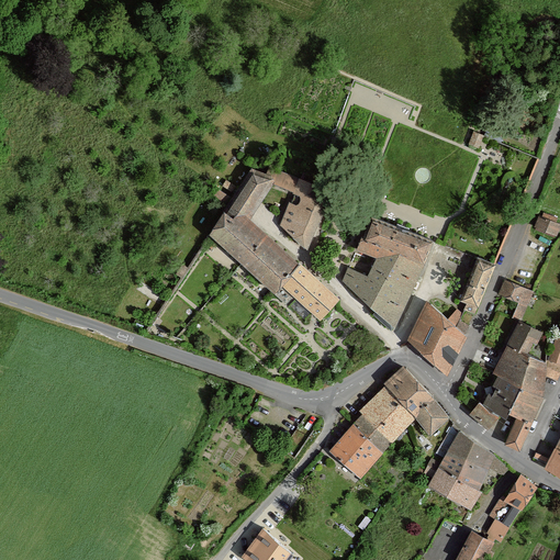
[(472,134),(467,145),(476,148),(480,137),(472,134)]
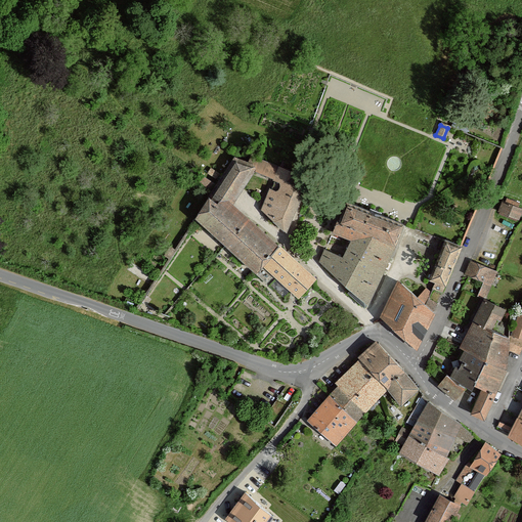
[(251,169),(274,178),(278,168),(250,157),(246,165),(252,167),(251,169)]
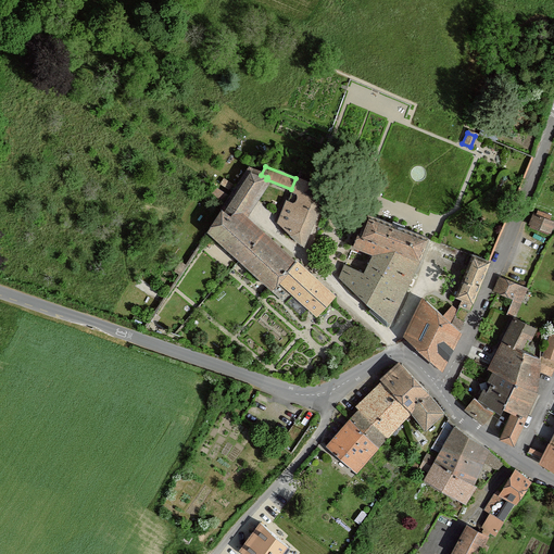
[(261,175),(247,170),(224,203),(242,217),(266,179),(267,177),(261,175)]
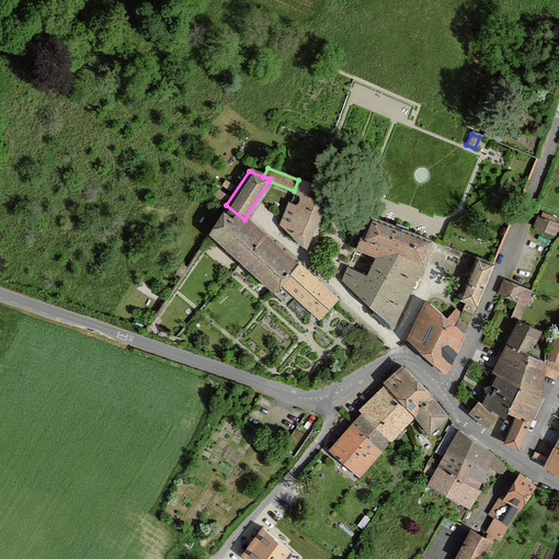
[(294,191),(281,224),(304,246),(322,202),(308,196),(311,184),(298,180),(294,191)]
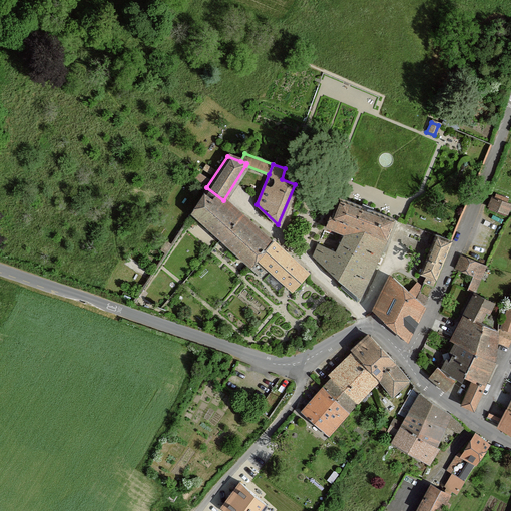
[(190,212),(248,264),(254,258),(270,241),(223,200),(206,187),(190,212)]
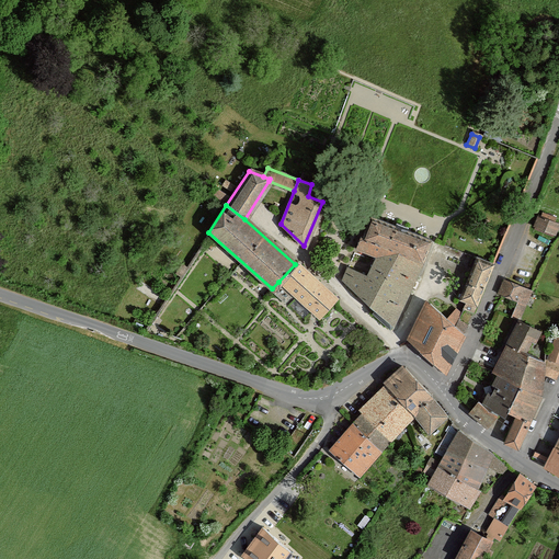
[(421,262),(429,242),(369,218),(362,237),(421,262)]
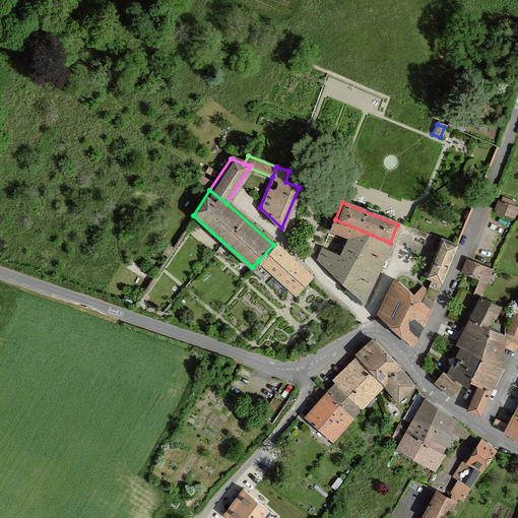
[(498,202),(495,210),(513,217),(516,209),(498,202)]
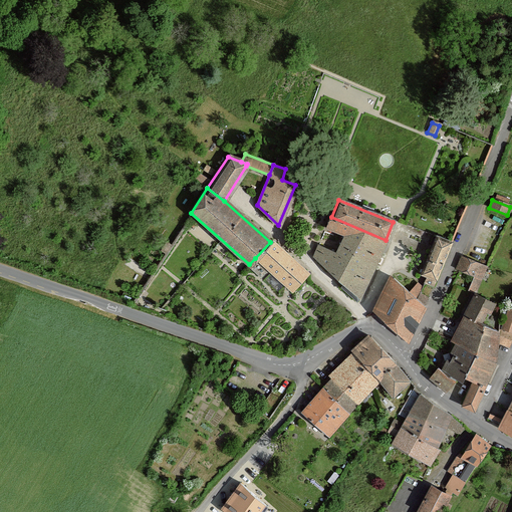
[(317,247),(313,257),(359,297),(386,240),(331,217),(325,227),(343,235),(334,254),(317,247)]
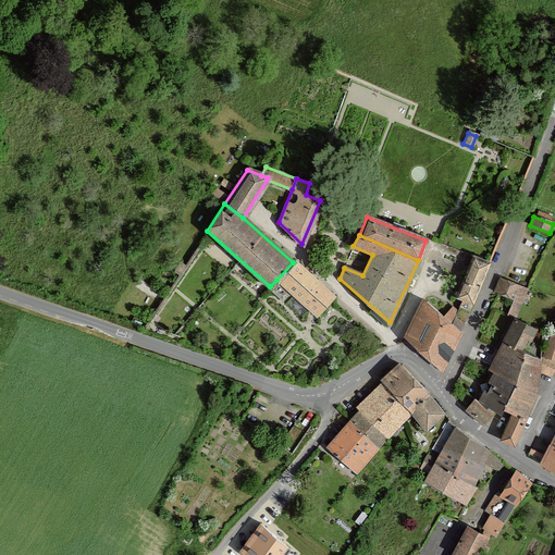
[(471,257),(454,298),(460,300),(457,308),(468,312),(488,264),(471,257)]
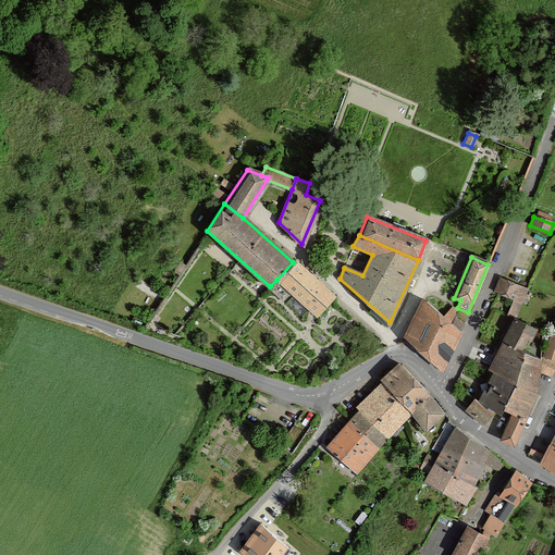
[(331,297),(293,262),(276,280),(316,315),(331,297)]
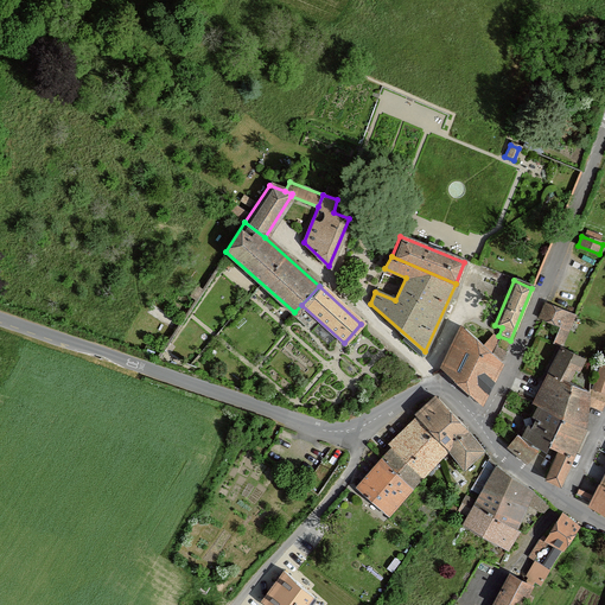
[(545,306),(540,319),(560,326),(567,330),(572,317),(545,306)]
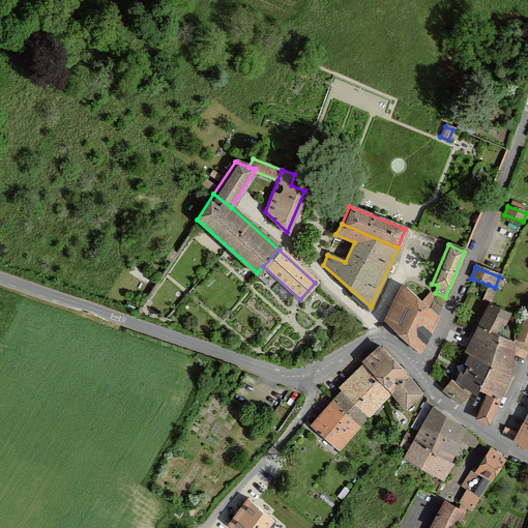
[(489,285),(481,300),(488,303),(495,288),(489,285)]
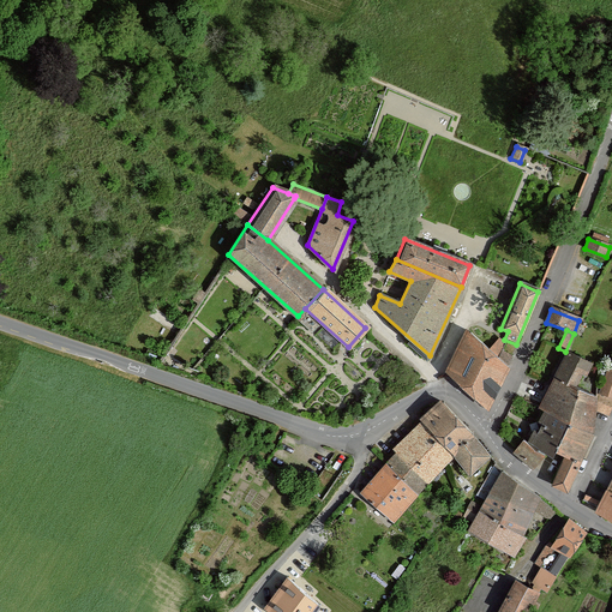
[(465,333),(445,372),(485,407),(504,370),(495,361),(485,352),(465,333)]
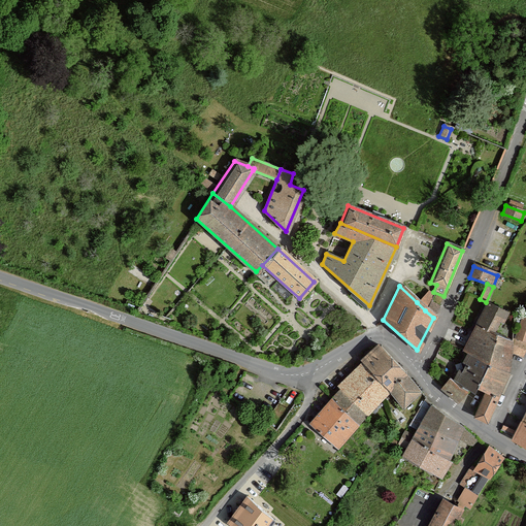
[(429,302),(432,295),(427,292),(417,302),(425,310),(429,302)]
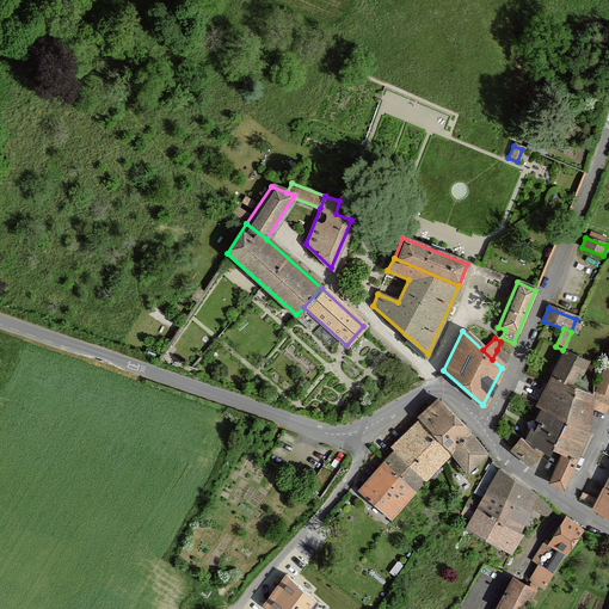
[(492,360),(502,368),(508,356),(497,350),(492,360)]
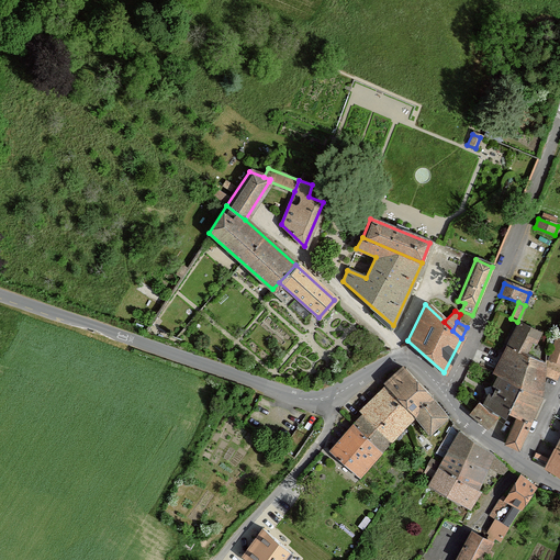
[(519,322),(506,347),(526,356),(532,345),(536,346),(541,333),(519,322)]
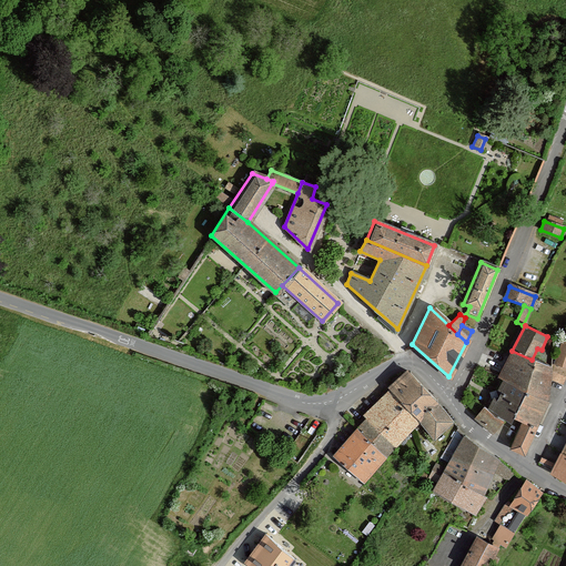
[(565,342),(563,341),(554,366),(565,371),(565,342)]
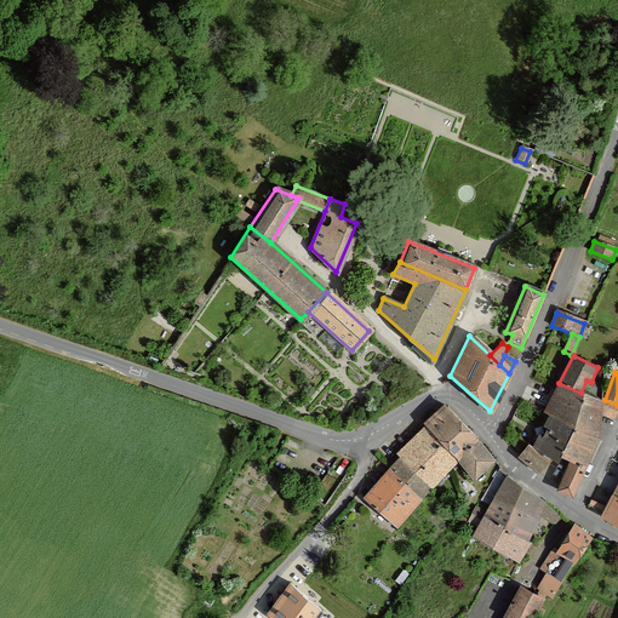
[(543,412),(542,413),(548,417),(573,429),(598,440),(600,402),(583,393),(581,393),(559,383),(555,390),(543,412)]
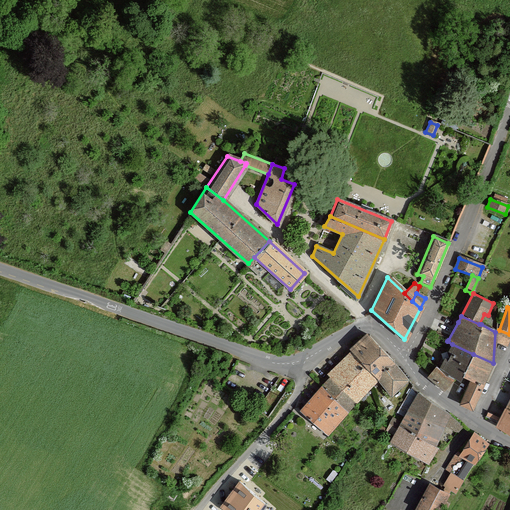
[(367,336),(352,351),(377,379),(391,395),(406,380),(392,362),(367,336)]
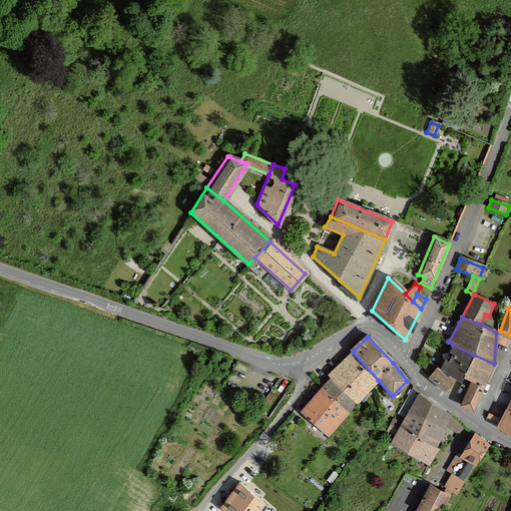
[(440,370),(461,383),(463,379),(474,355),(453,345),(449,354),(452,355),(449,362),(445,360),(440,370)]
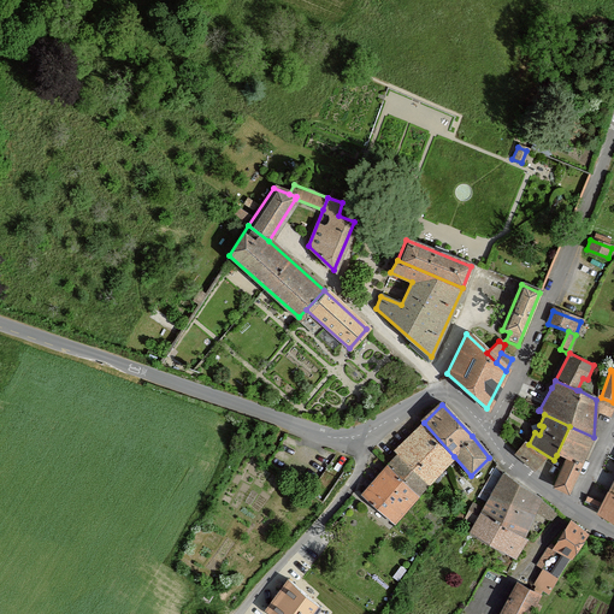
[(418,496),(454,456),(424,423),(394,452),(397,455),(388,466),(418,496)]
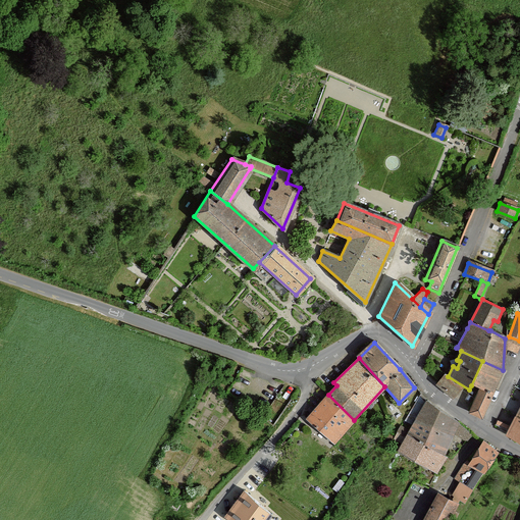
[(479,388),(491,394),(503,370),(482,361),(471,385),(479,388)]
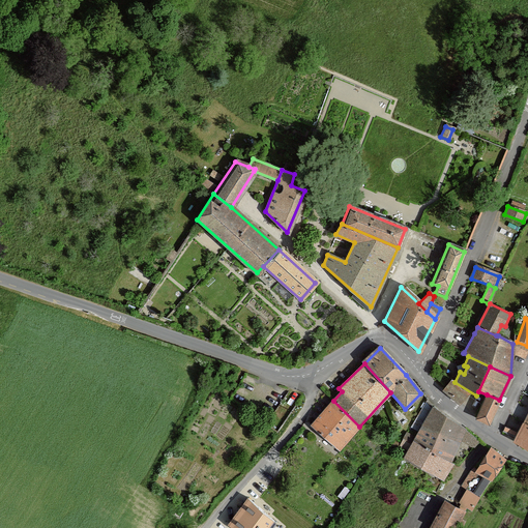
[(467,393),(450,382),(443,390),(459,405),(467,393)]
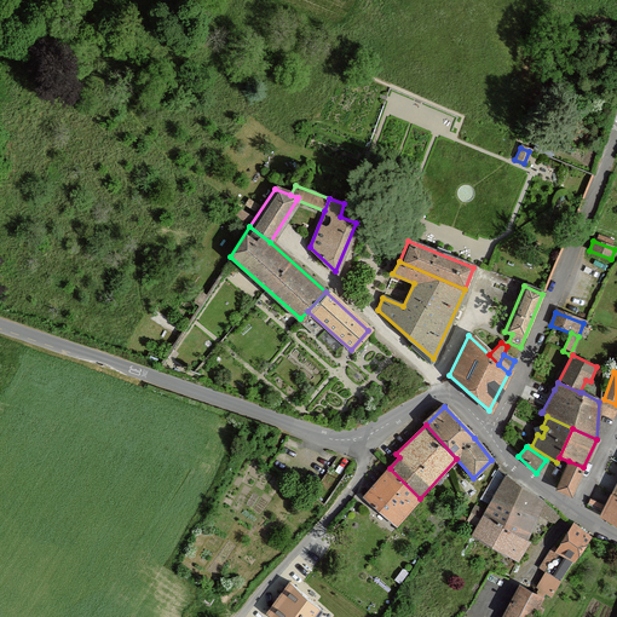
[(569,461),(555,491),(569,497),(583,467),(569,461)]
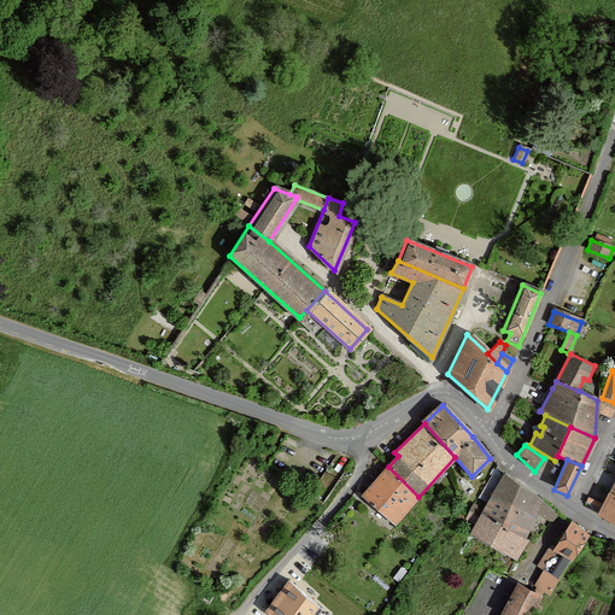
[(388,467),(362,497),(394,525),(419,497),(388,467)]
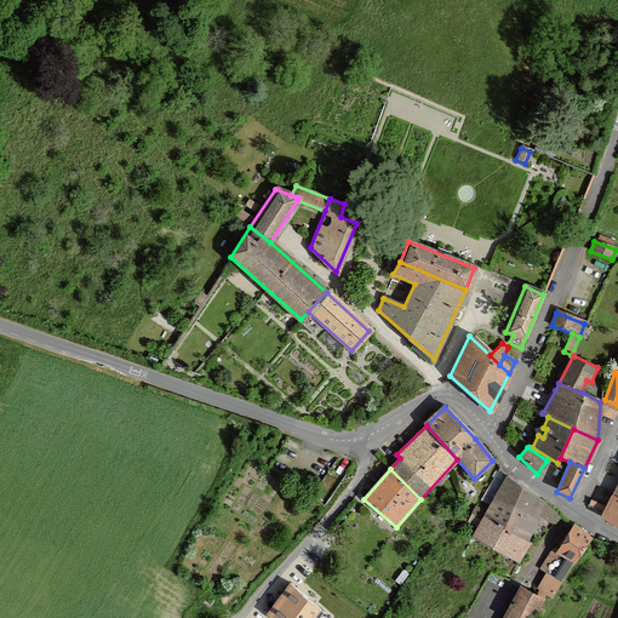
[(545,505),(507,478),(484,518),(528,543),(545,505)]
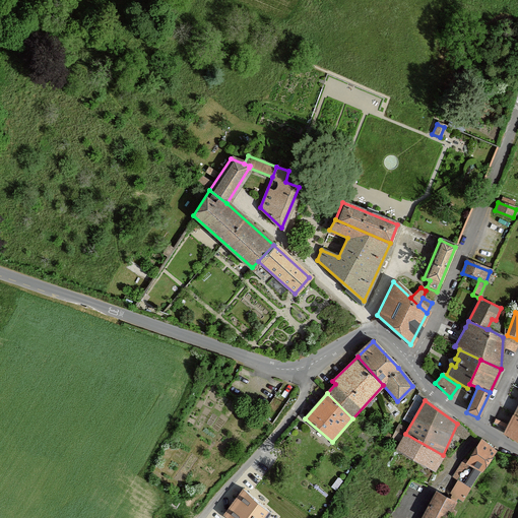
[(517,406),(504,435),(517,442),(517,406)]
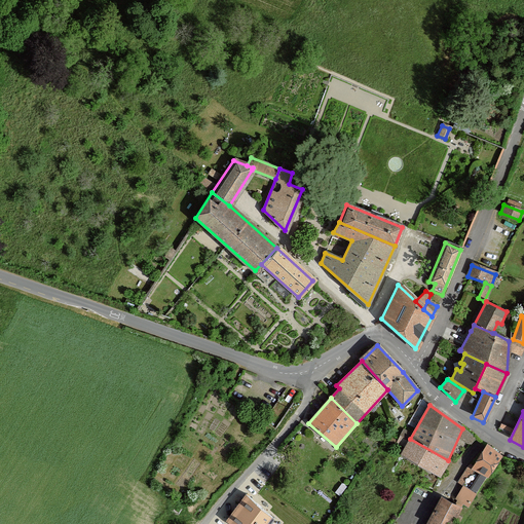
[(410,439),(401,456),(440,478),(450,461),(448,460),(410,439)]
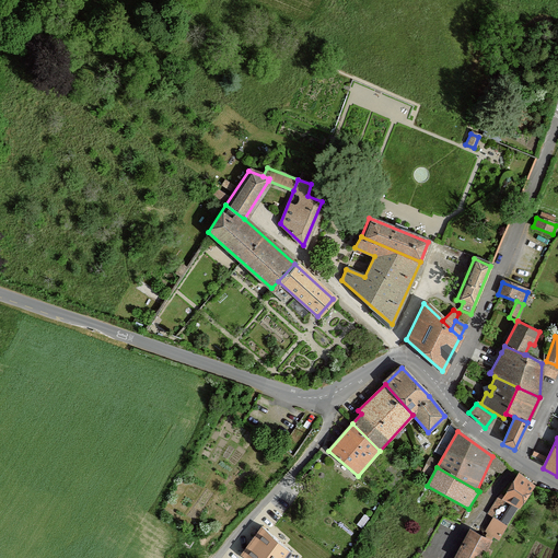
[(519,475),(503,498),(520,507),(534,487),(519,475)]
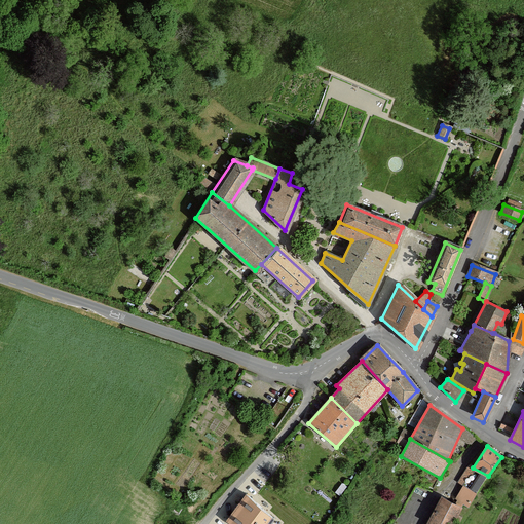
[(476,494),(462,487),(454,500),(456,501),(455,504),(460,508),(461,506),(468,509),(476,494)]
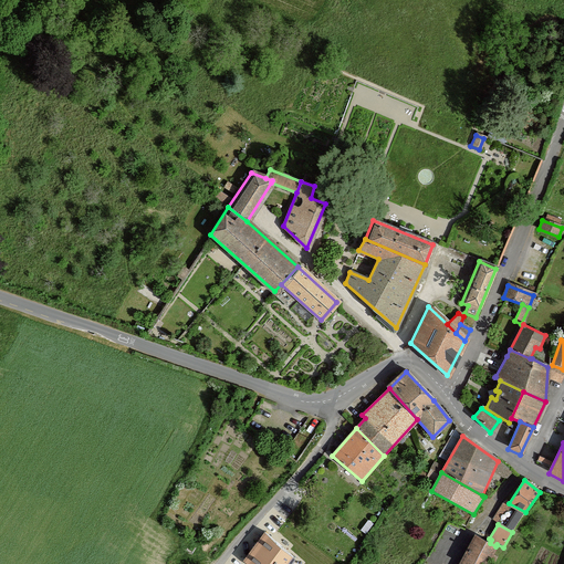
[(288,563),(295,555),(264,531),(243,557),(250,563),(288,563)]
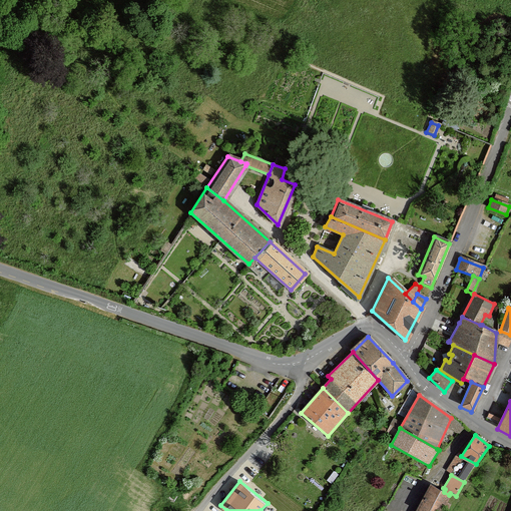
[(430,485),(417,510),(442,510),(450,496),(449,495),(444,492),(430,485)]
